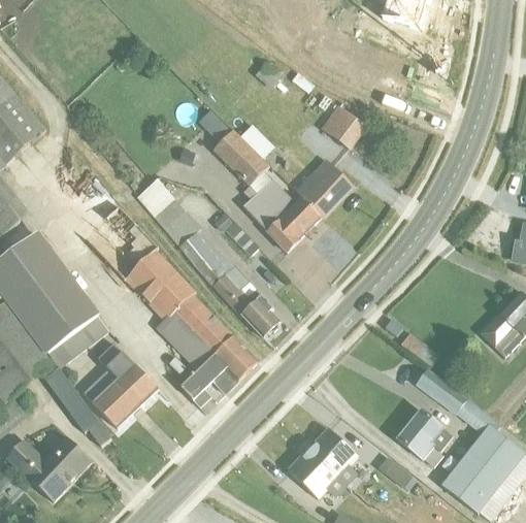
[(266,59),(254,73),(270,88),(283,72),(266,59)]
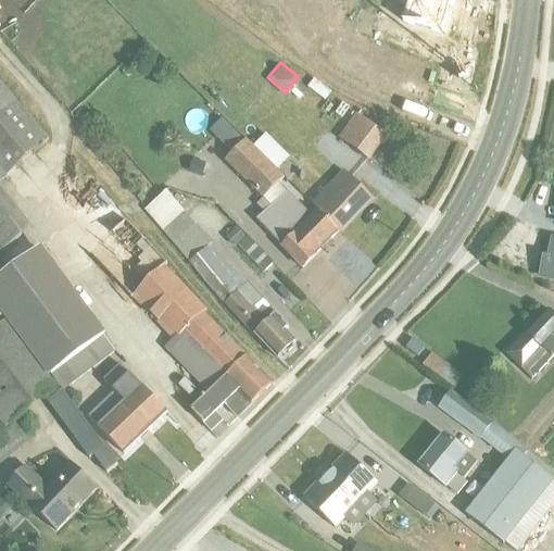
[(312,74),(304,83),(313,89),(307,96),(319,104),(325,98),(323,97),(329,87),(312,74)]
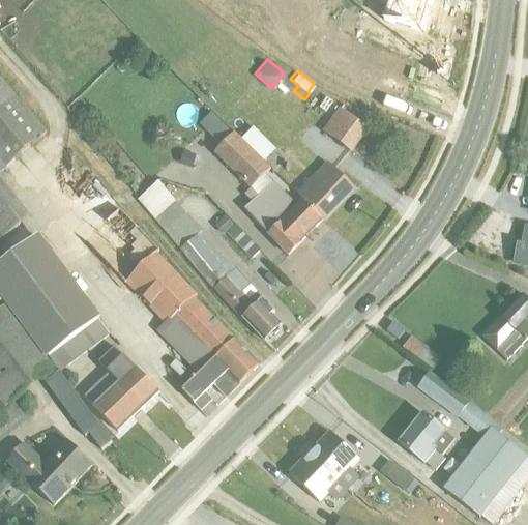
[(0,235),(29,213),(0,177),(0,172),(6,167),(5,165),(47,128),(0,75),(0,235)]
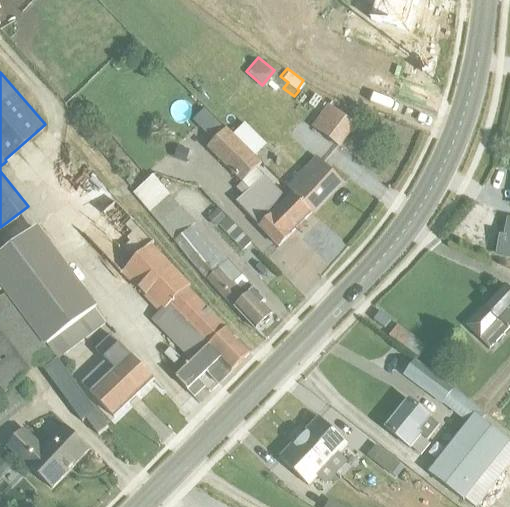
[(327,103),(310,124),(338,146),(355,124),(327,103)]
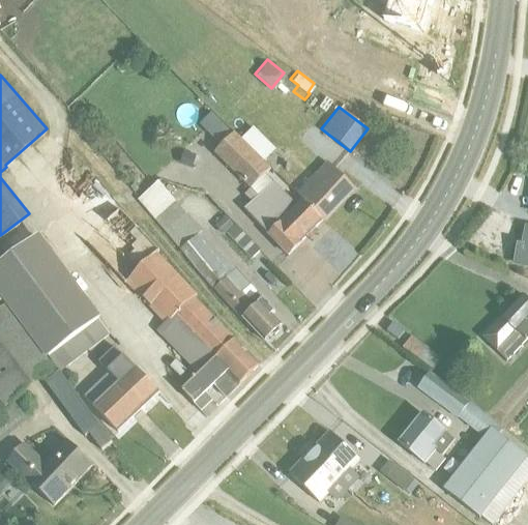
[(234,129),(212,150),(248,186),(243,192),(251,200),(242,207),(287,252),(305,233),(309,236),(316,229),(313,226),(321,217),(300,197),(295,202),(264,171),(269,166),(234,129)]
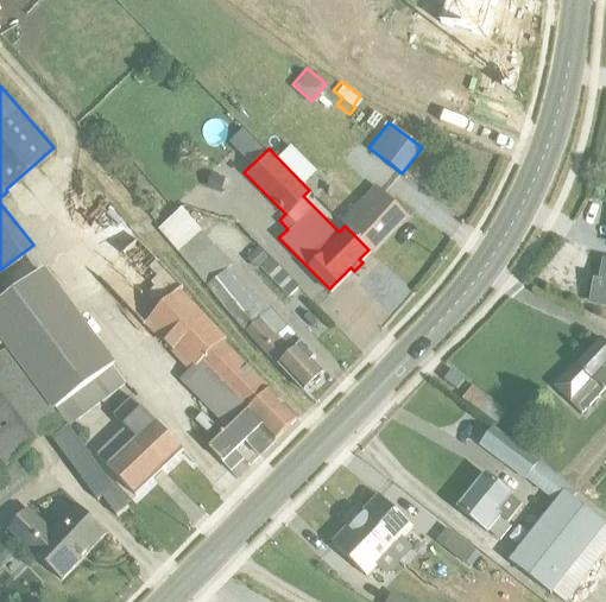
[(374,183),(339,217),(345,226),(368,249),(405,213),(374,183)]
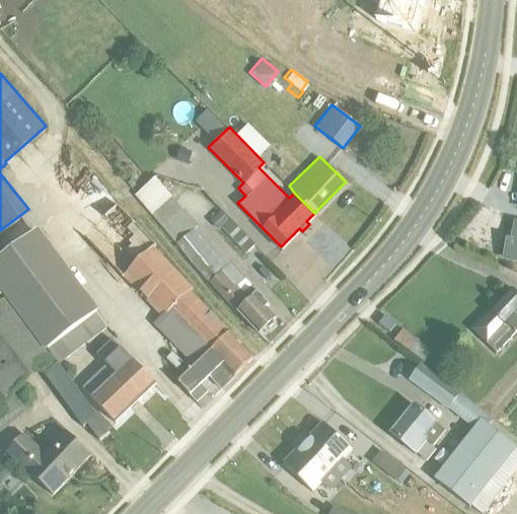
[(134,190),(133,192),(134,193),(231,307),(233,305),(257,332),(265,325),(268,325),(268,326),(273,321),(272,318),(274,316),(265,306),(269,302),(227,257),(226,258),(196,222),(195,223),(179,204),(153,173),(134,190)]
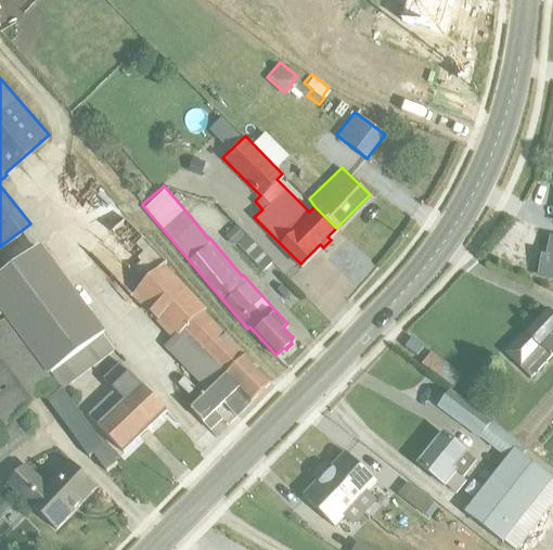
[(125,215),(88,251),(129,294),(130,293),(170,336),(164,344),(207,388),(189,407),(209,427),(220,416),(214,408),(222,399),(236,413),(270,380),(241,349),(201,309),(205,305),(163,261),(166,259),(125,215)]
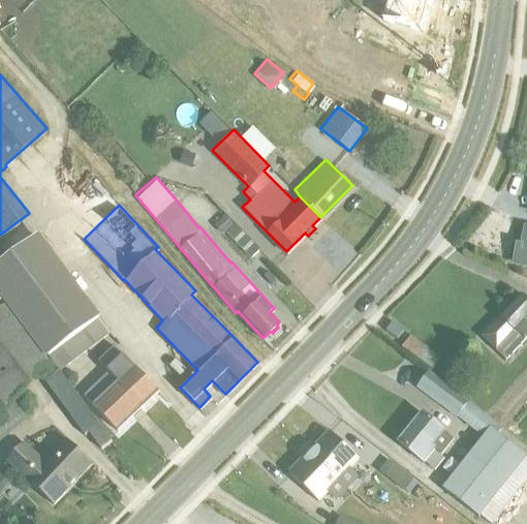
[(224,212),(214,221),(223,232),(224,230),(249,256),(258,247),(224,212)]
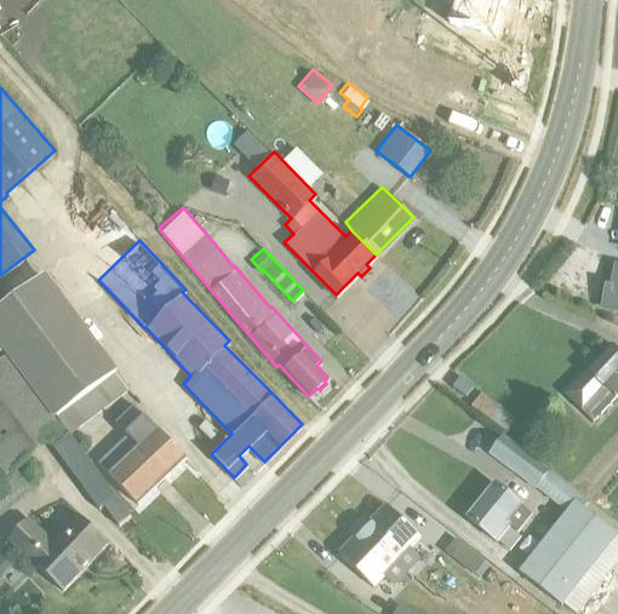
[(606,286),(602,307),(617,309),(617,264),(614,264),(611,286),(606,286)]
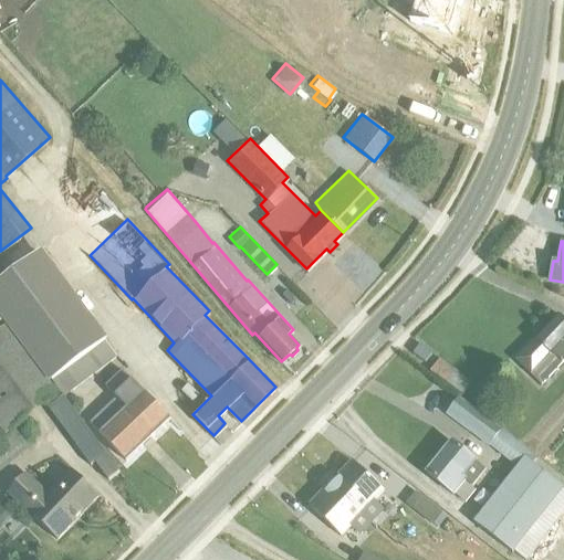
[(0,307),(59,386),(73,400),(113,361),(104,352),(108,350),(32,253),(0,277),(0,307)]
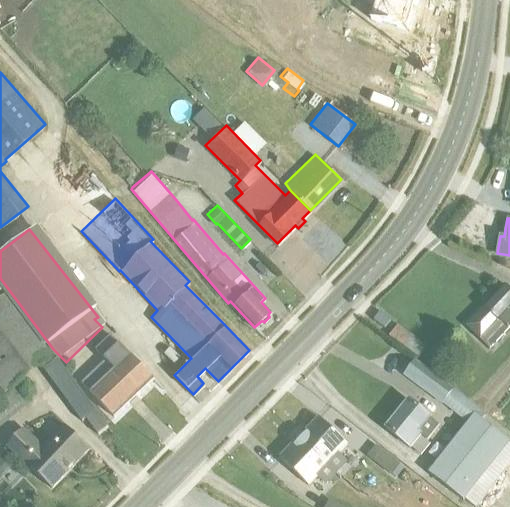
[(509,288),(504,283),(465,324),(489,346),(509,323),(509,288)]
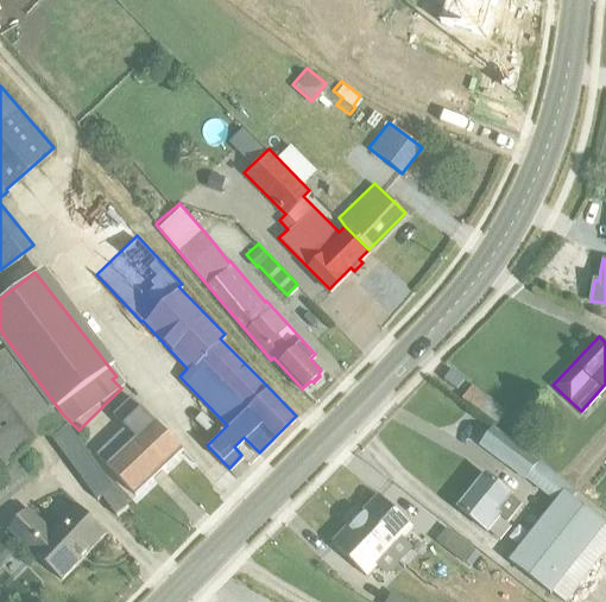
[(6,346),(0,350),(0,467),(63,419),(6,346)]
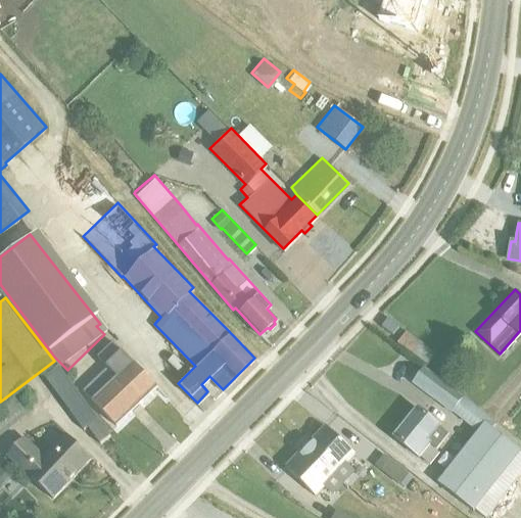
[(102,370),(95,377),(128,411),(155,385),(113,341),(99,357),(110,370),(106,374),(102,370)]
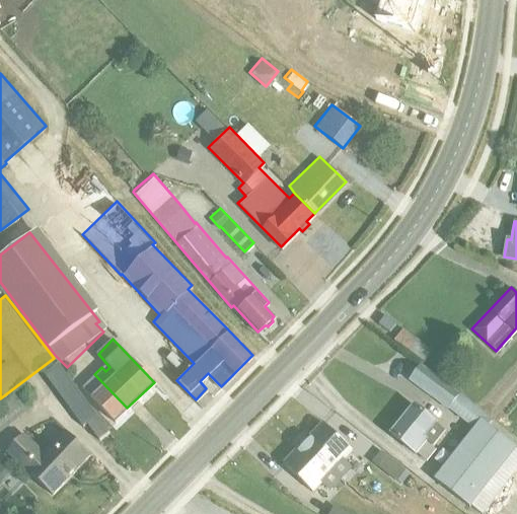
[(56,361),(43,371),(81,425),(85,422),(97,438),(108,430),(56,361)]
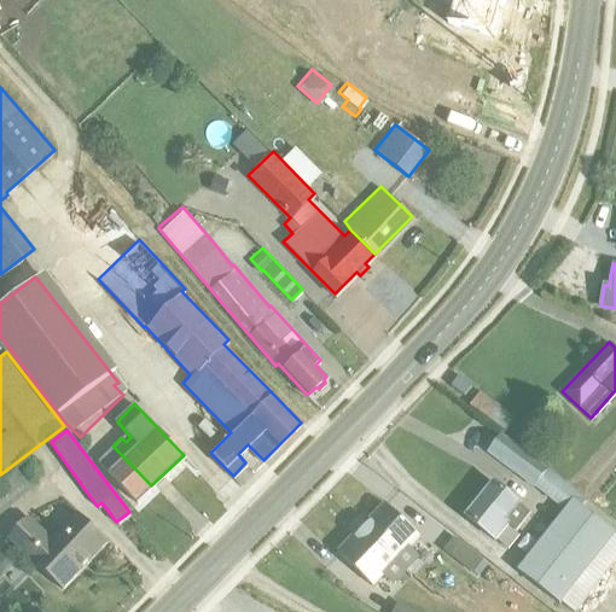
[(499,432),(487,448),(564,507),(518,565),(573,610),(615,555),(615,534),(577,503),(582,496),(499,432)]
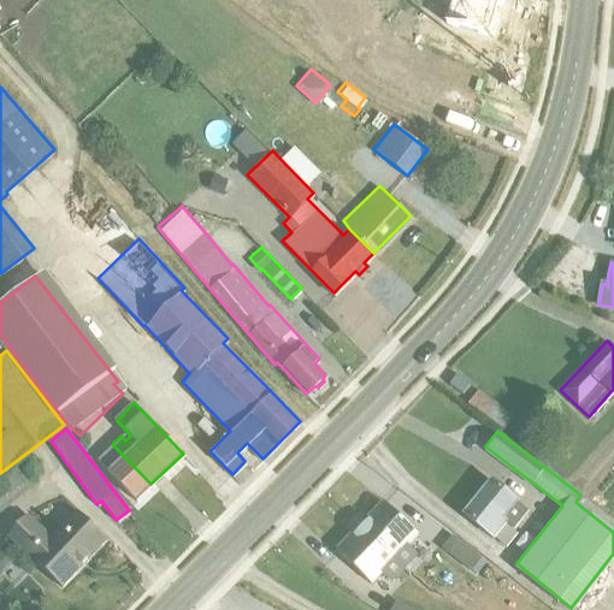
[(112,444),(96,457),(136,498),(151,484),(112,444)]
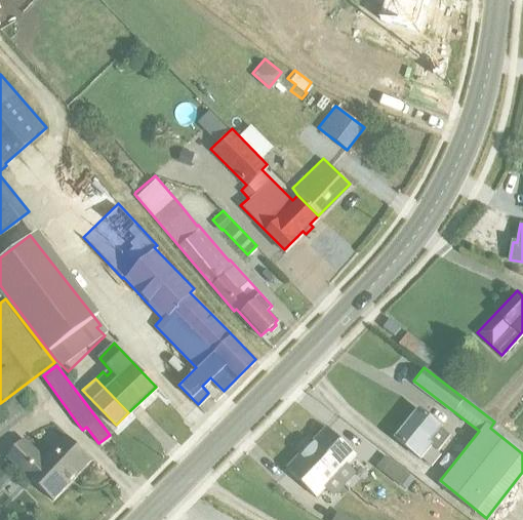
[(17,393),(0,406),(0,435),(32,409),(17,393)]
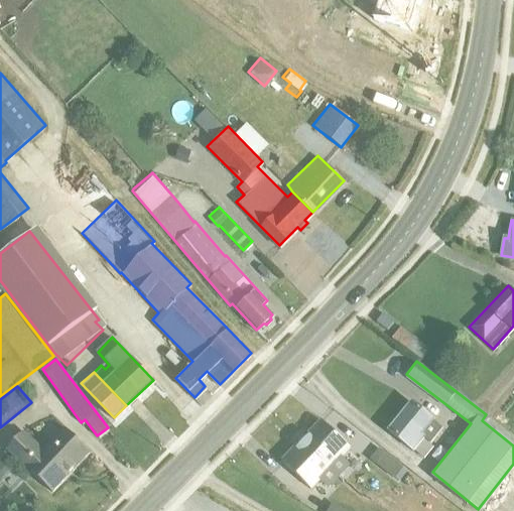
[(410,401),(388,429),(413,450),(424,435),(429,439),(440,425),(410,401)]
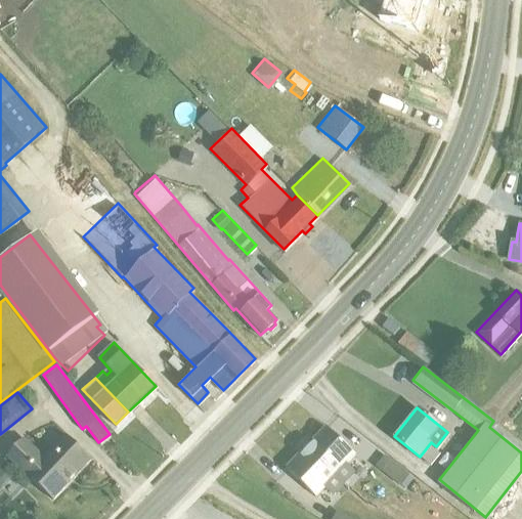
[(327,426),(306,446),(344,483),(355,471),(347,464),(356,455),(327,426)]
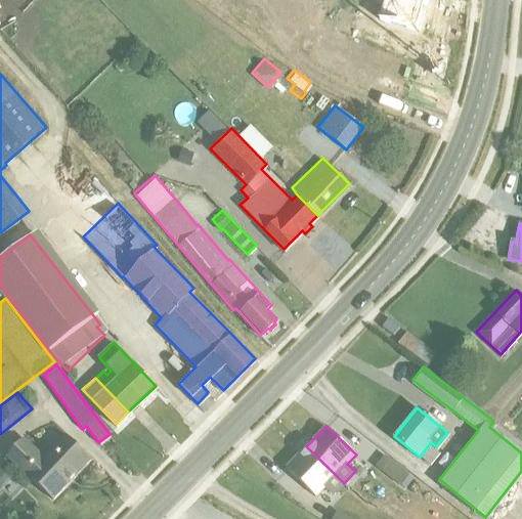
[(23,434),(6,453),(52,498),(90,457),(63,431),(43,453),(23,434)]
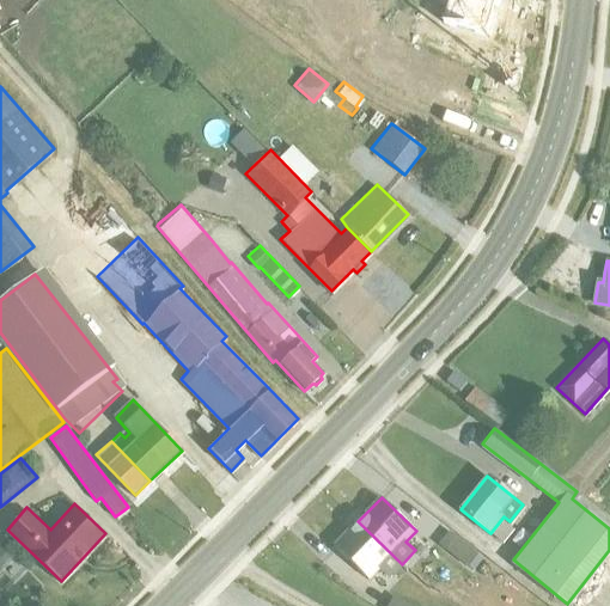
[(358,521),(335,545),(370,579),(379,569),(388,579),(402,564),(358,521)]
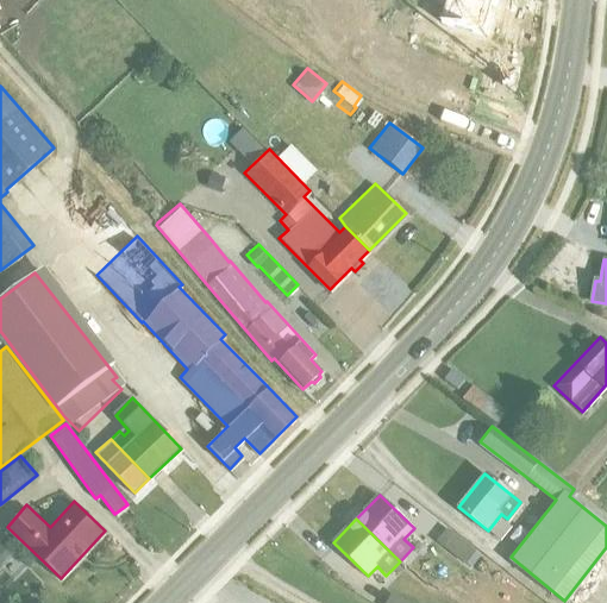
[(446,527),(436,540),(464,563),(465,560),(470,565),(479,554),(474,551),(475,550),(446,527)]
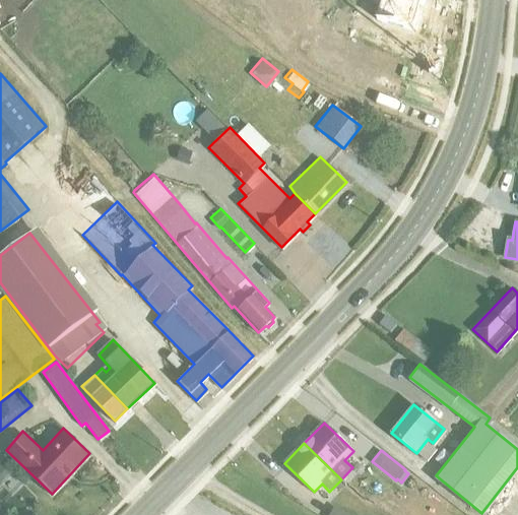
[(0,461),(0,481),(10,472),(0,461)]
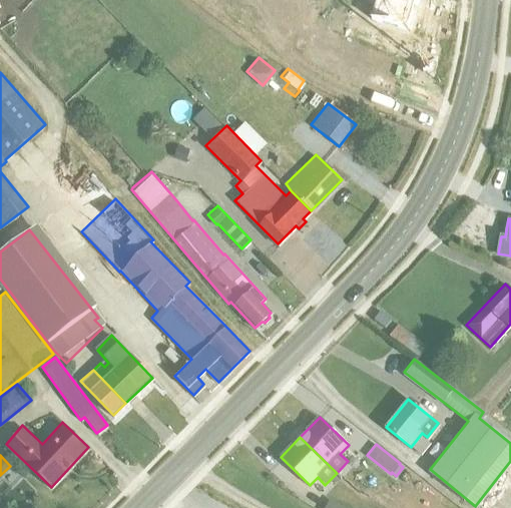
[(345,507),(329,498),(323,507),(345,507)]
